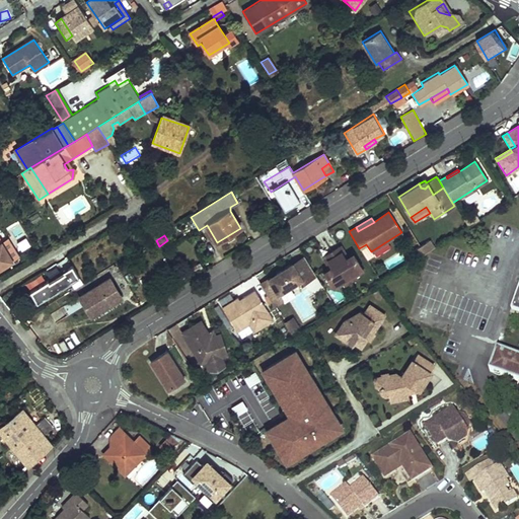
[(0,271),(15,262),(0,238),(0,271)]
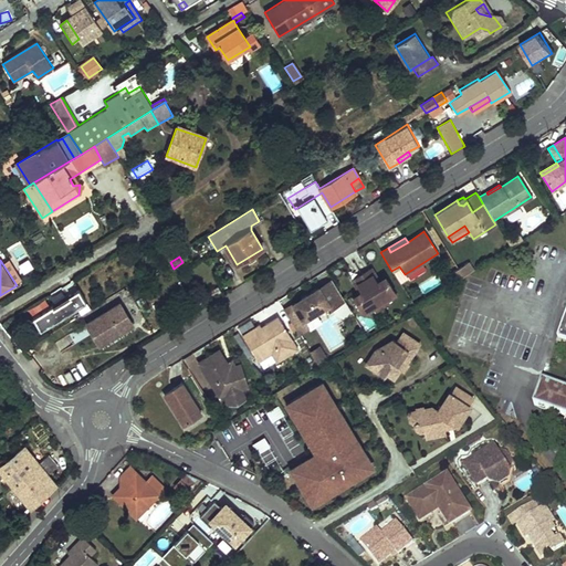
[(462,276),(474,270),(470,262),(458,269),(462,276)]
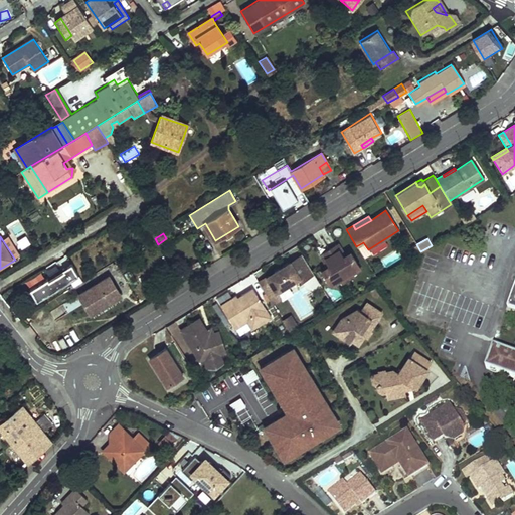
[(345,254),(338,243),(336,245),(342,255),(345,254)]
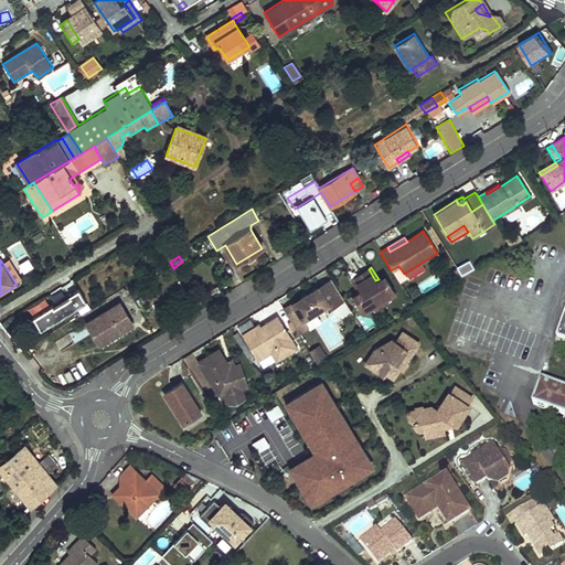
[(375,280),(369,269),(361,274),(380,305),(396,295),(384,276),(379,279),(375,280)]
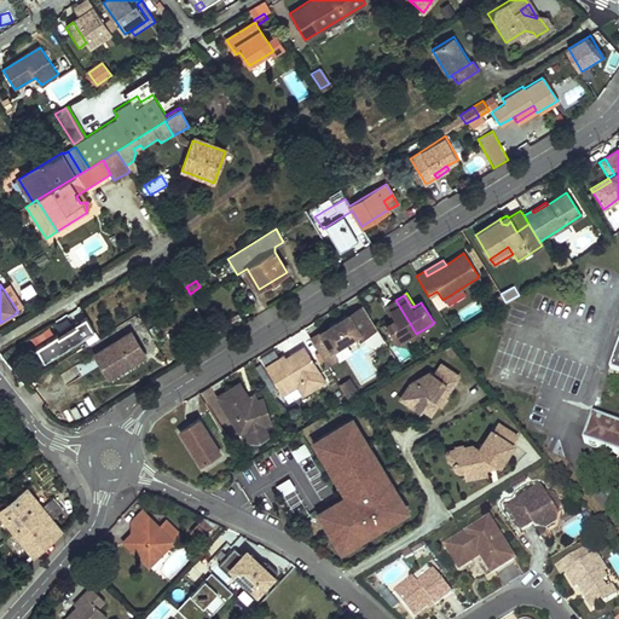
[(416,334),(395,300),(387,305),(394,318),(392,320),(386,324),(399,345),(416,334)]
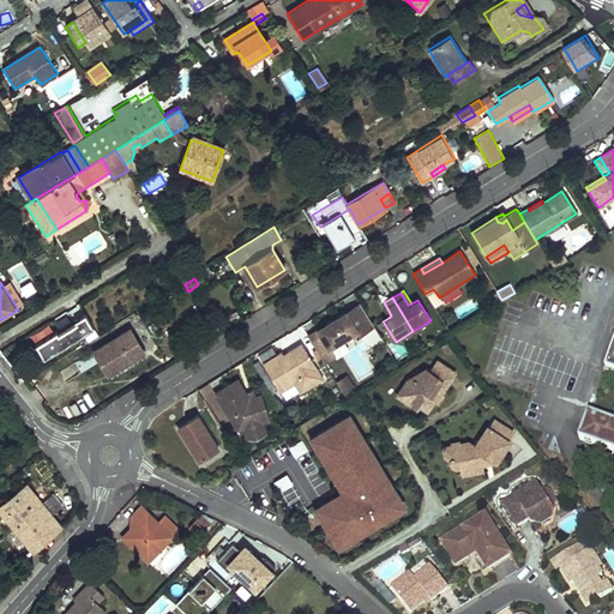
[(384,302),(380,305),(389,318),(391,315),(384,302)]
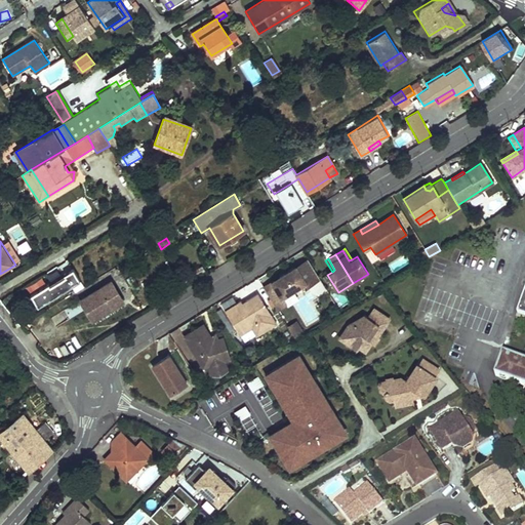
[(308,259),(296,267),(298,270),(310,263),(308,259)]
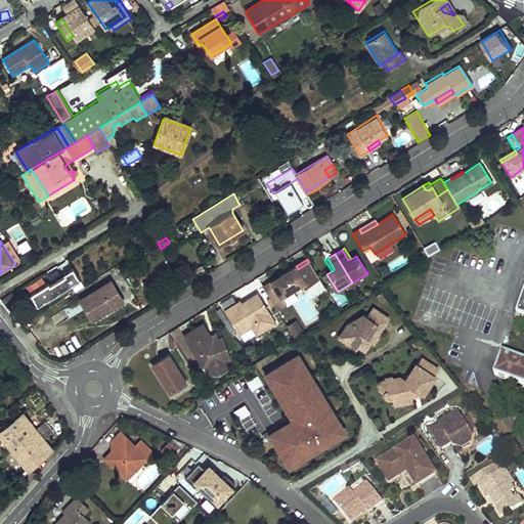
[(36,310),(81,281),(69,262),(24,291),(36,310)]
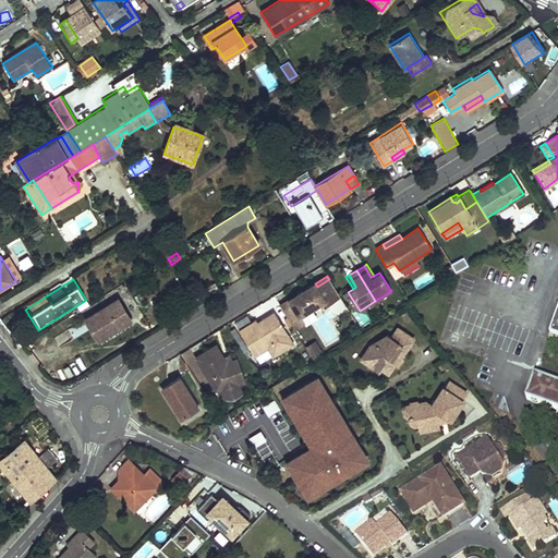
[(293,325),(302,320),(299,315),(325,300),(327,303),(340,295),(329,279),(317,287),(315,283),(314,282),(289,298),(291,303),(282,308),(293,325)]
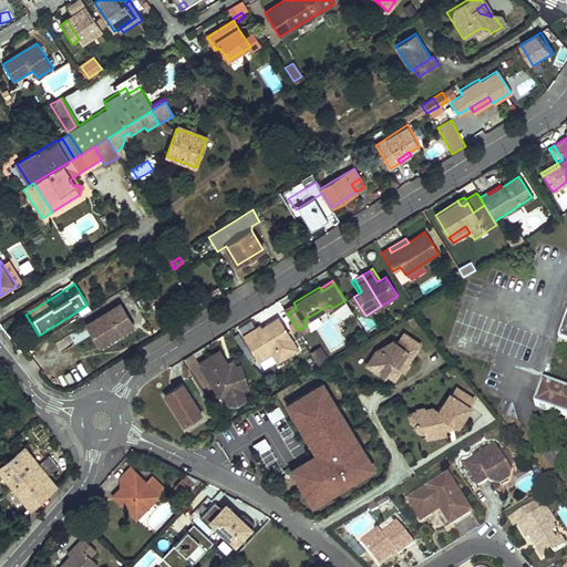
[(294,302),(284,308),(287,313),(296,308),(294,302)]
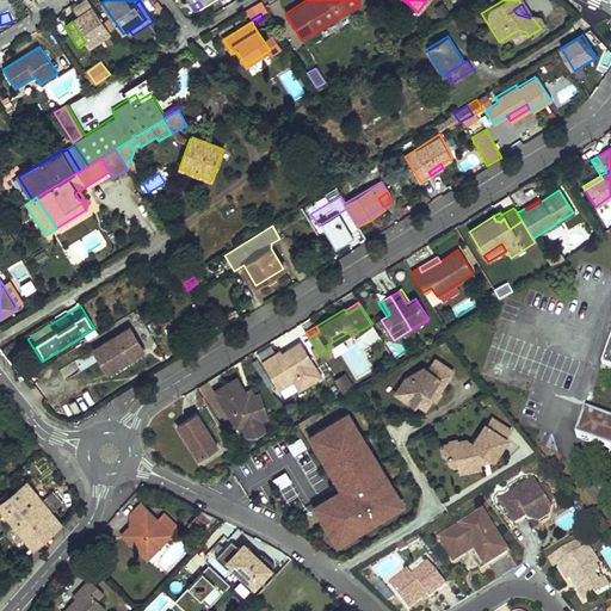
[(128,328),(91,351),(106,375),(143,352),(128,328)]
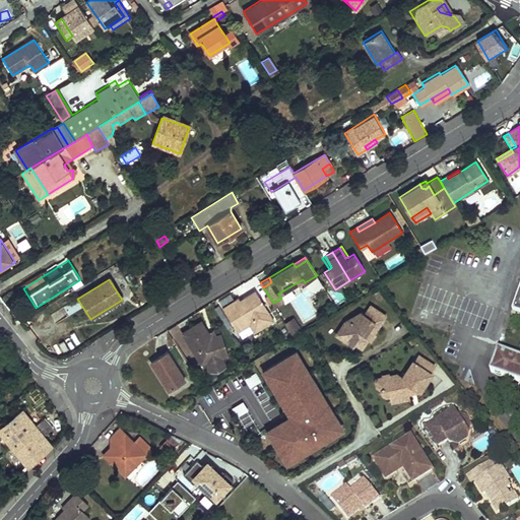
[(238,297),(221,306),(238,332),(249,325),(253,331),(266,324),(261,317),(269,312),(255,288),(243,297),(245,300),(242,302),(238,297)]
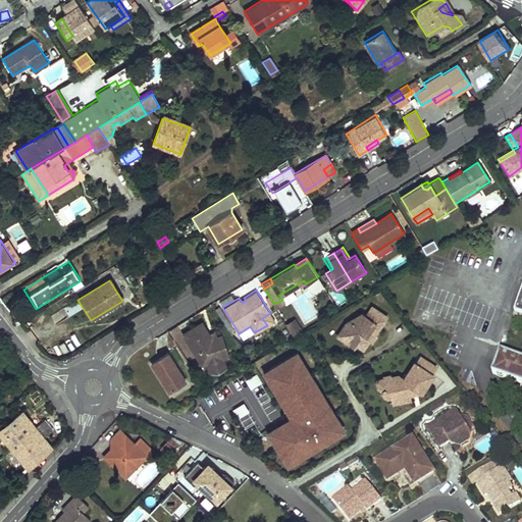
[(521,294),(516,311),(521,313),(521,359),(503,352),(494,374),(521,383),(521,294)]
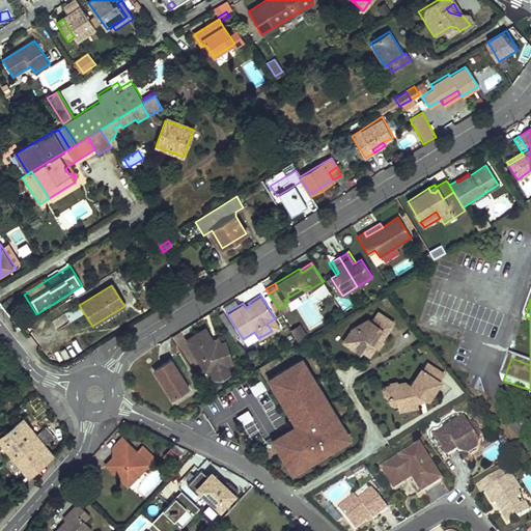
[(77,309),(68,313),(76,330),(84,326),(77,309)]
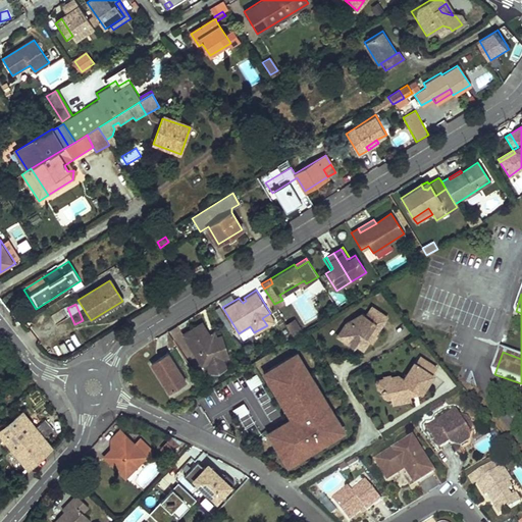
[(375,308),(372,307),(366,315),(369,317),(375,308)]
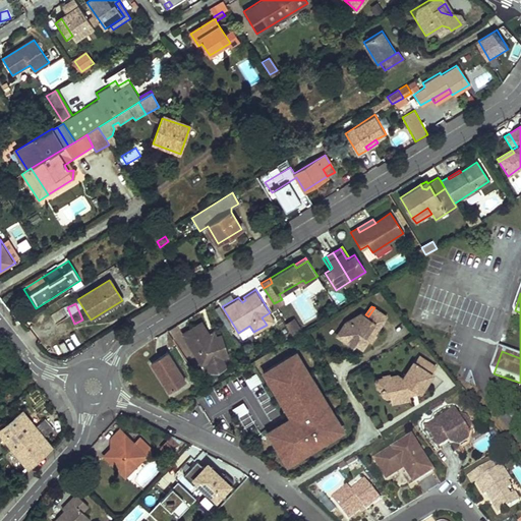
[(388,316),(374,307),(368,316),(365,314),(361,311),(353,323),(349,319),(346,321),(341,327),(346,331),(341,338),(349,343),(351,341),(356,344),(361,348),(367,340),(370,342),(375,335),(374,335),(388,316)]
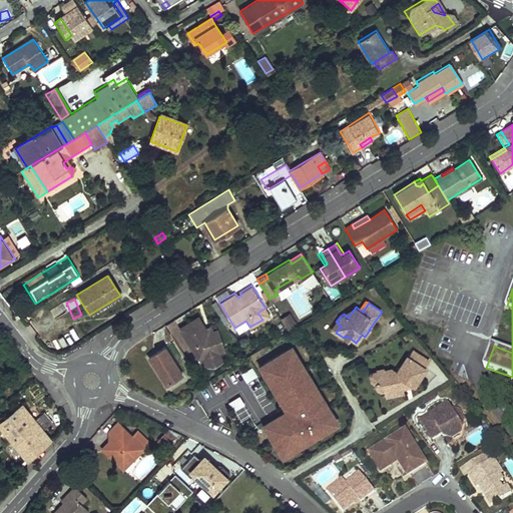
[(270,315),(266,308),(258,313),(263,320),(270,315)]
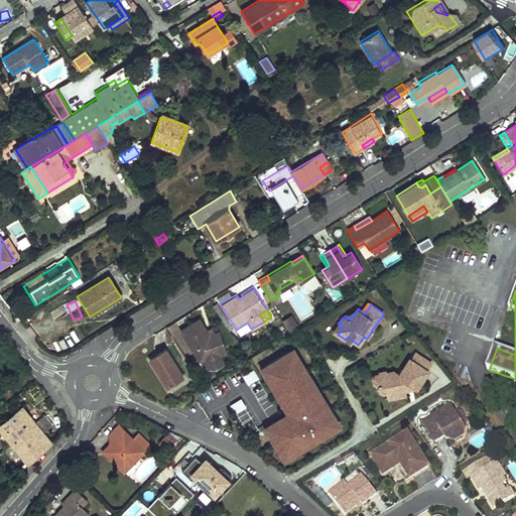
[(290,315),(283,319),(291,333),(297,329),(298,329),(290,315)]
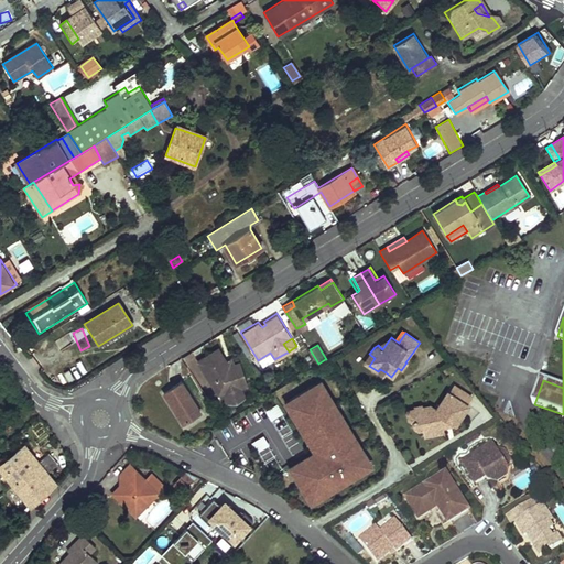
[(217,346),(196,359),(210,382),(215,379),(221,391),(225,400),(236,400),(243,394),(241,384),(246,383),(239,359),(232,361),(228,362),(226,358),(217,346)]
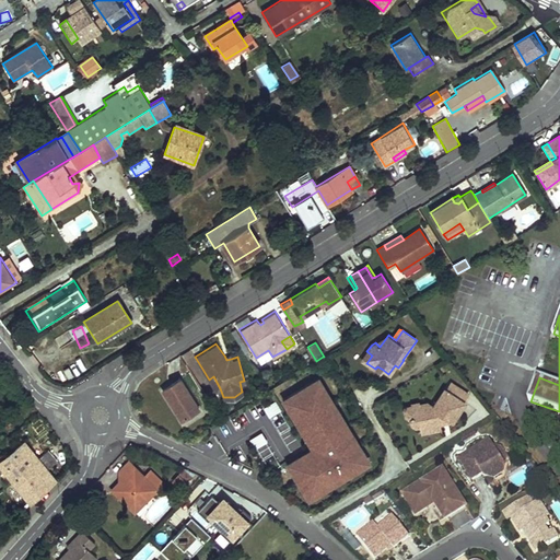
[(372,356),(366,351),(361,360),(366,363),(372,356)]
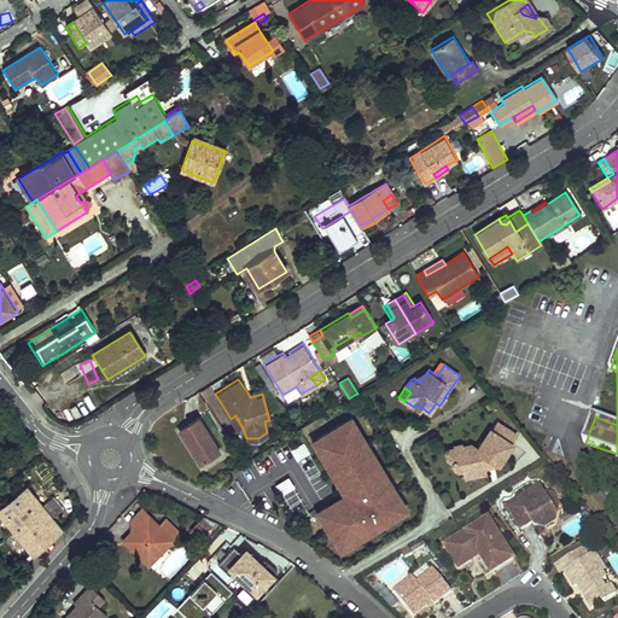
[(231,419),(238,431),(243,429),(235,415),(231,419)]
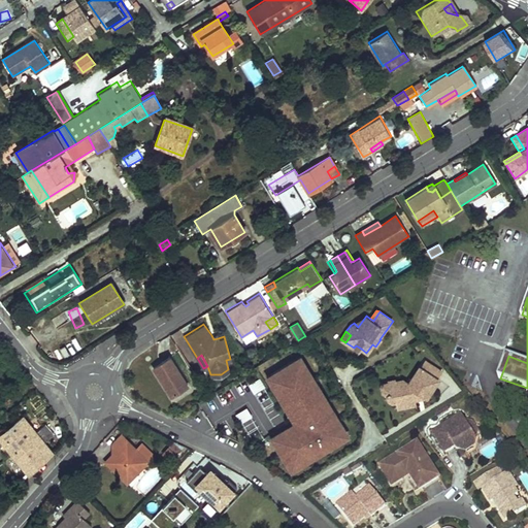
[(169,358),(156,367),(171,394),(186,385),(169,358)]
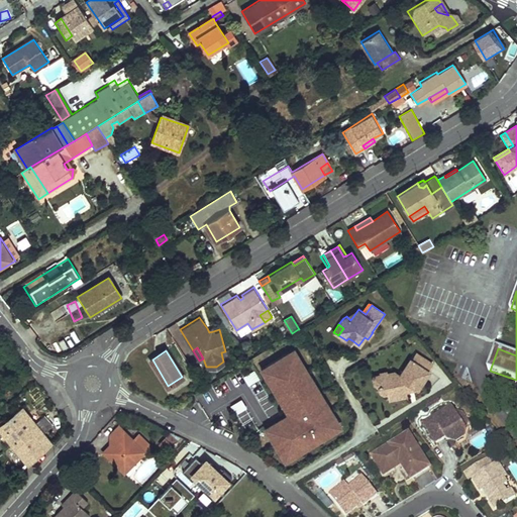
[(415,353),(411,359),(428,371),(431,365),(415,353)]
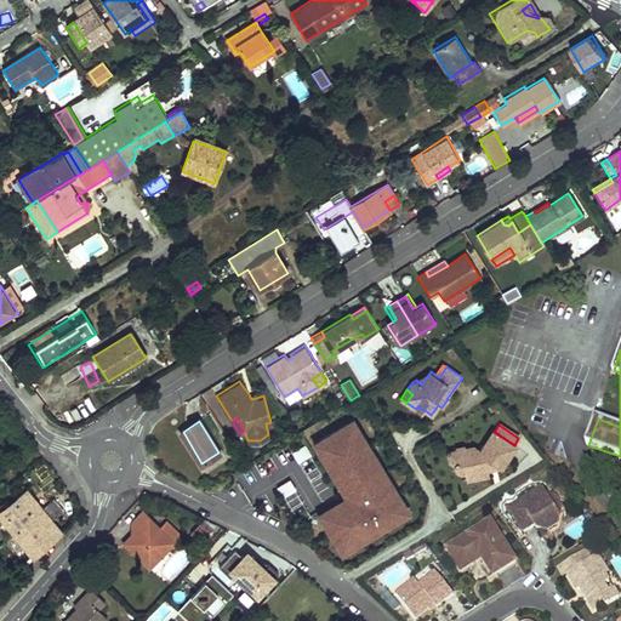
[(494,432),(491,431),(480,448),(476,449),(473,446),(463,448),(462,446),(453,448),(453,449),(455,461),(453,467),(454,471),(459,474),(465,473),(466,482),(478,480),(477,476),(480,469),(488,469),(491,463),(500,471),(510,456),(510,455),(516,445),(514,445),(494,432)]
